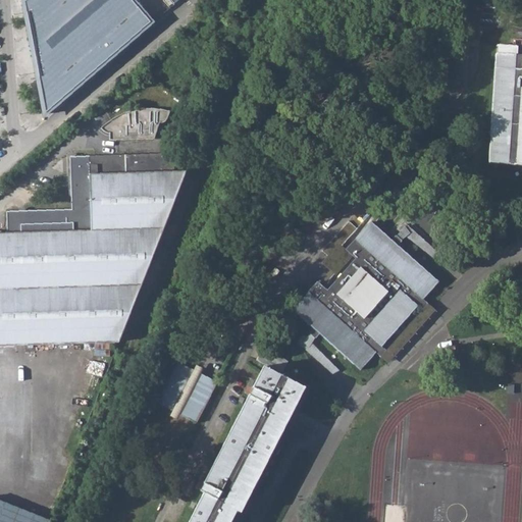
[(67,0),(22,0),(24,2),(22,4),(25,7),(23,9),(27,12),(24,13),(28,17),(25,18),(29,22),(27,23),(30,27),(28,29),(31,32),(67,0)]
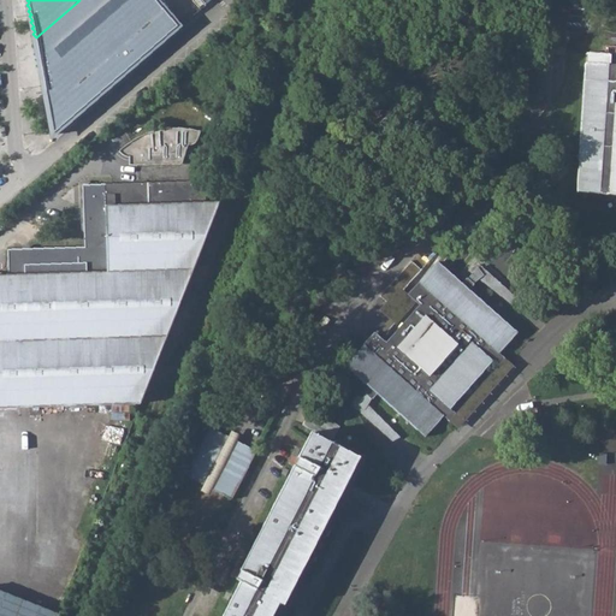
[(80,0),(36,37),(34,40),(37,43),(35,46),(39,49),(36,52),(39,55),(37,58),(40,61),(39,64),(41,67),(39,70),(42,73),(40,76),(43,80),(41,81),(45,86),(42,87),(46,92),(43,93),(47,98),(45,99),(48,102),(46,105),(49,108),(47,111),(51,114),(48,117),(52,120),(49,123),(53,126),(51,129),(55,135),(179,28),(177,27),(179,24),(158,0),(80,0)]
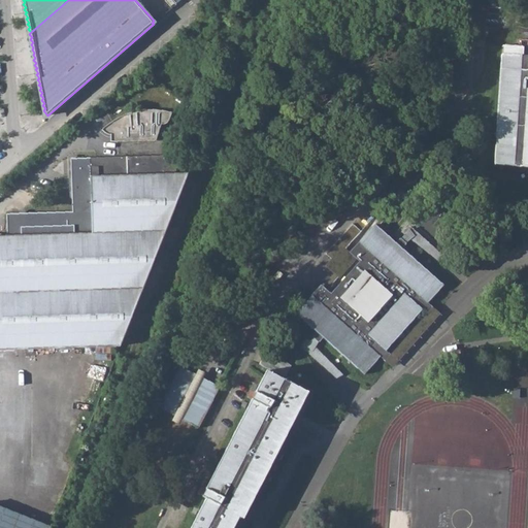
[(494,165),(527,166),(527,47),(502,46),(494,165)]
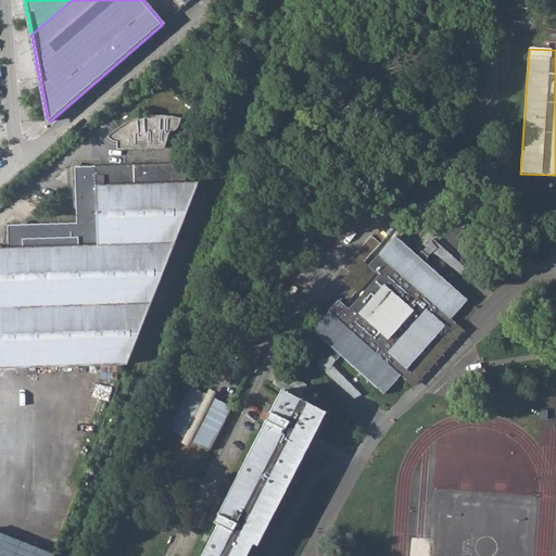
[(117,142),(117,150),(165,149),(171,131),(175,130),(178,127),(182,119),(177,117),(161,116),(143,118),(129,123),(113,133),(108,137),(112,141),(113,142),(117,142)]
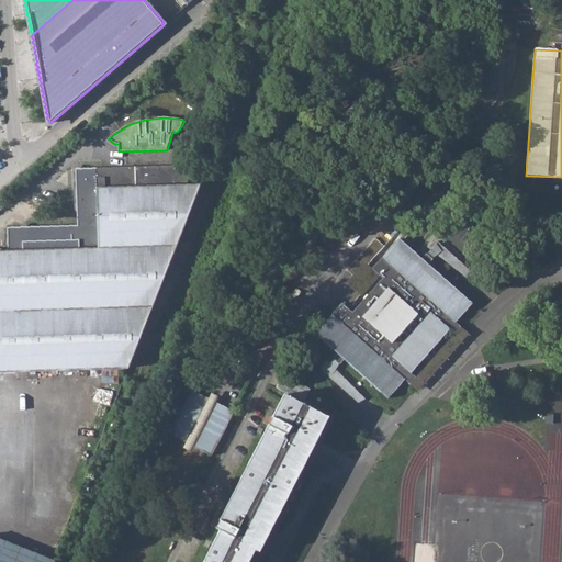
[(9,249),(0,249),(0,371),(128,369),(200,184),(188,186),(187,166),(75,169),(78,226),(8,227),(9,249)]
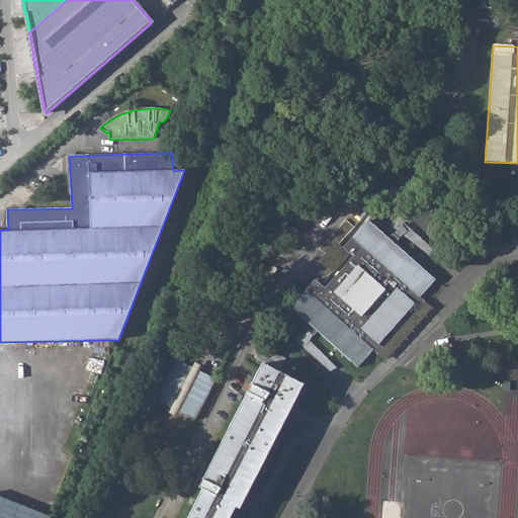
[(315,279),(290,307),(357,366),(435,279),(368,220),(343,248),(353,257),(324,288),(315,279)]
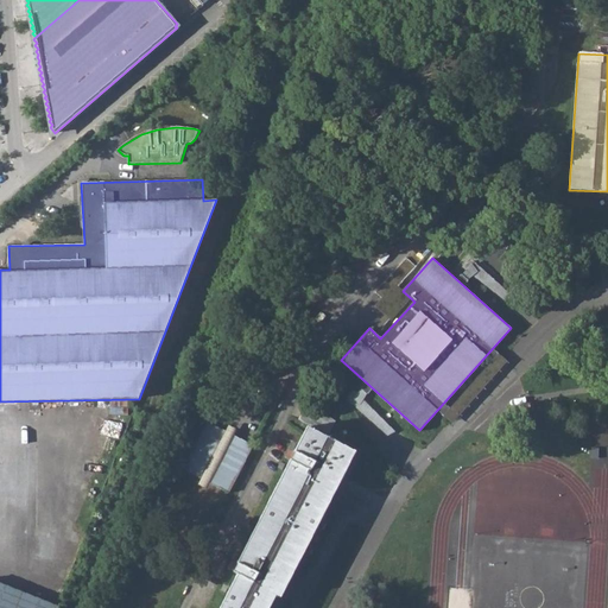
[(336,420),(308,401),(298,418),(328,435),(336,420)]
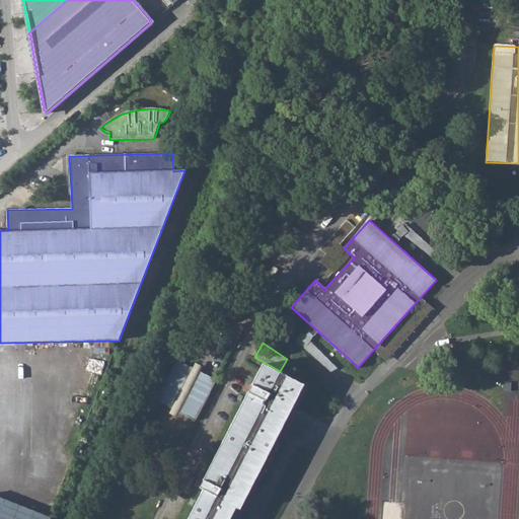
[(155,399),(171,408),(193,367),(176,359),(155,399)]
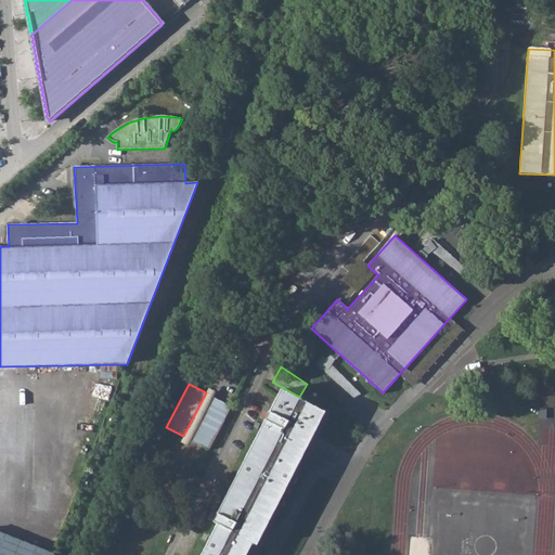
[(244,554),(252,542),(256,544),(324,412),(280,389),(213,521),(217,524),(199,554),(244,554)]
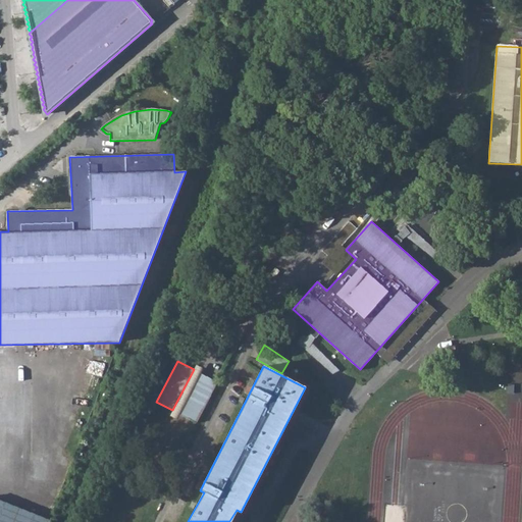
[(217,381),(201,373),(179,414),(196,422),(217,381)]
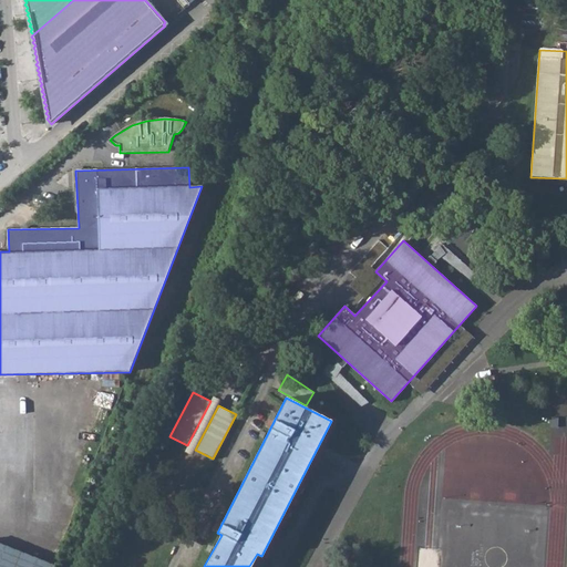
[(0,566),(53,566),(55,563),(0,542),(0,566)]
